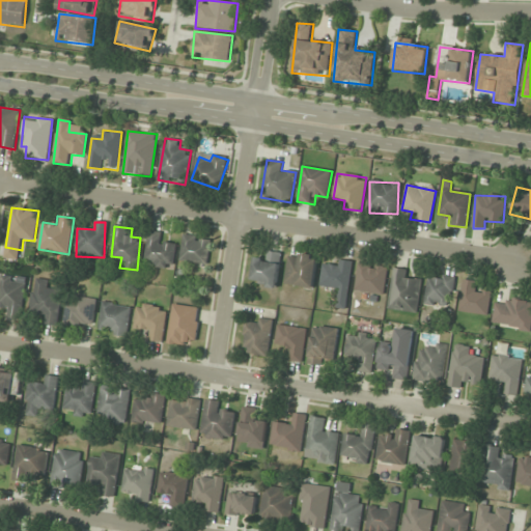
[(144,264),(172,269),(176,245),(159,243),(160,233),(149,231),(144,264)]
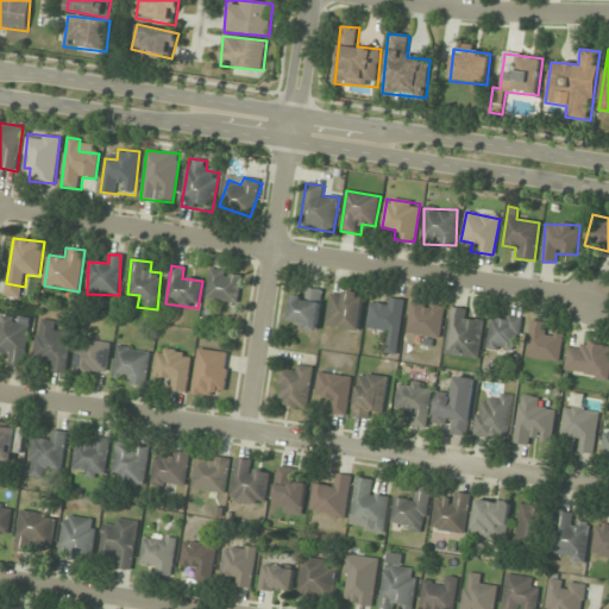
[(238,305),(242,274),(209,270),(206,301),(238,305)]
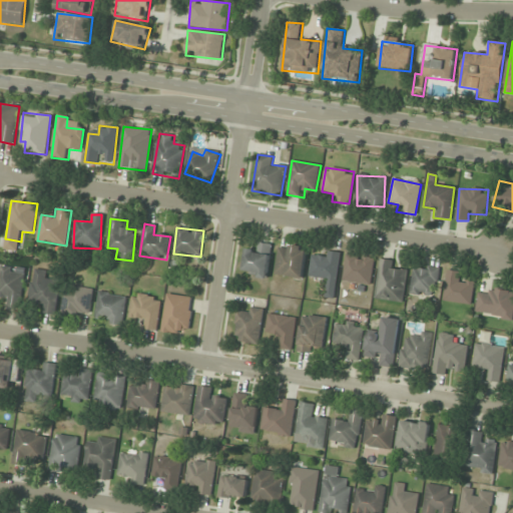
[(245,249),(243,275),(268,278),(271,244),(259,242),(258,250),(245,249)]
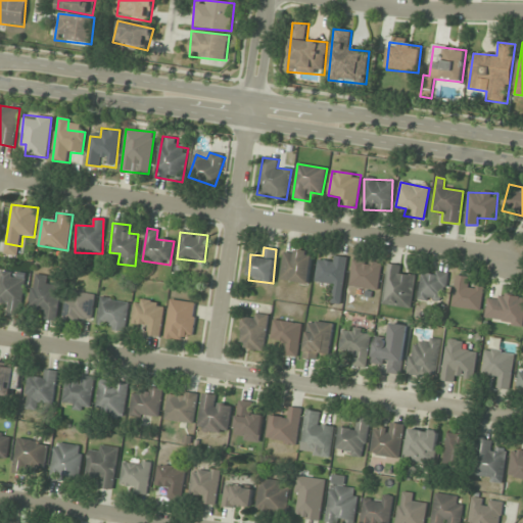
[(279,279),(307,285),(313,254),(285,248),(279,279)]
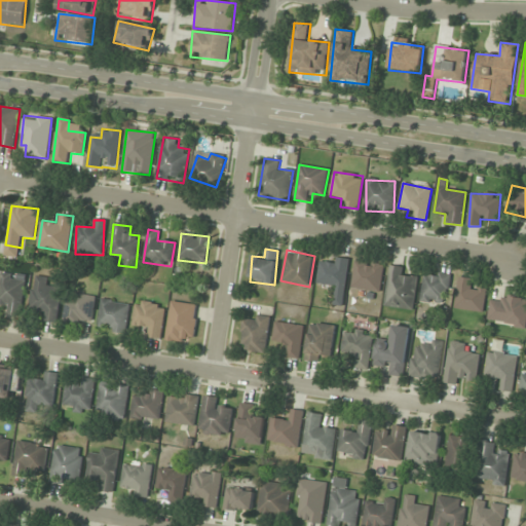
[(333,305),(343,306),(348,260),(321,256),(317,284),(336,286),(333,305)]
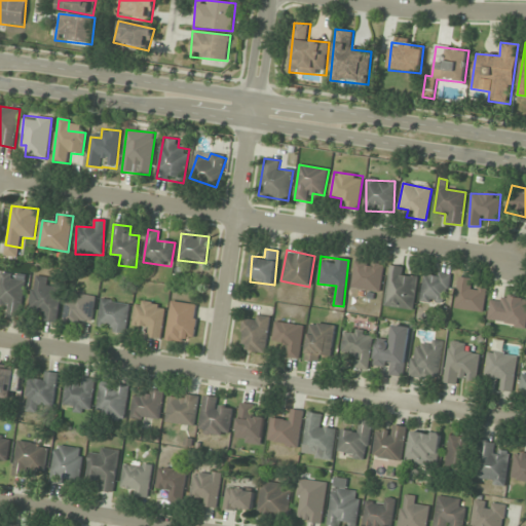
[(382,264),(354,262),(352,289),(380,291),(382,264)]
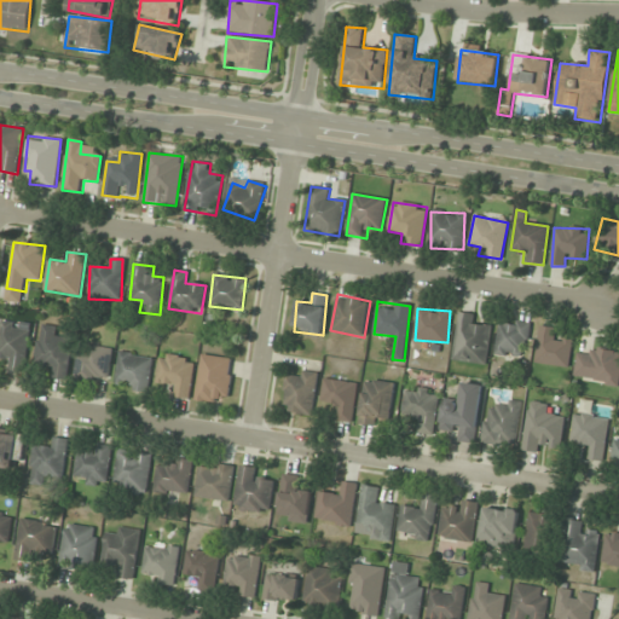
[(451,360),(485,365),(491,328),(476,327),(478,317),(458,313),(451,360)]
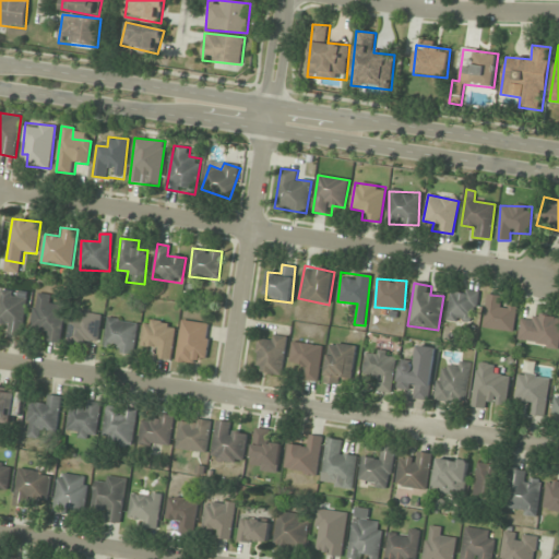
[(478,293),(451,288),(445,321),(474,325),(478,293)]
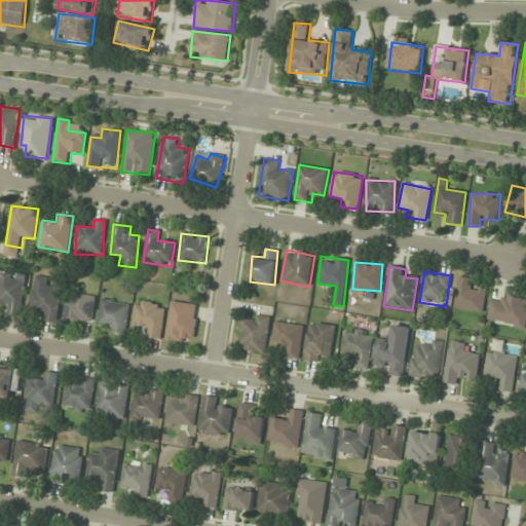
[(0,286),(0,304),(7,305),(6,315),(21,316),(26,278),(1,275),(0,286)]
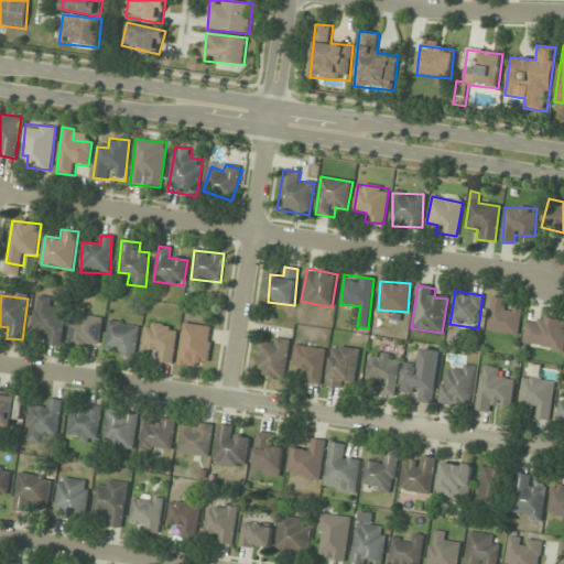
[(61,347),(66,310),(53,307),(54,299),(38,295),(31,332),(51,335),(49,345),(61,347)]
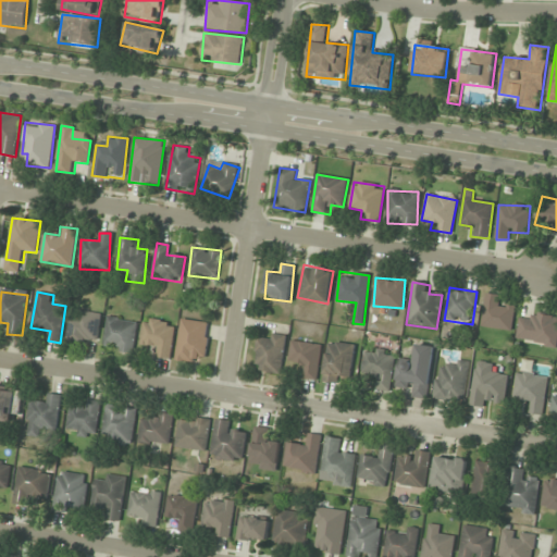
[(504,296),(485,294),(482,327),(512,331),(515,308),(503,307),(504,296)]
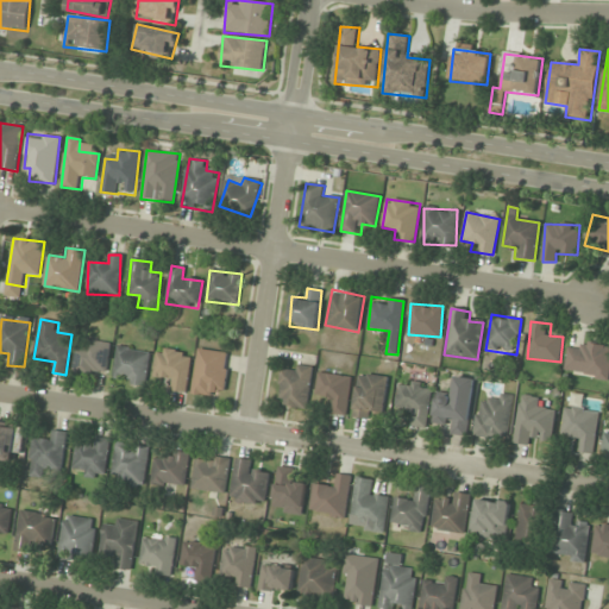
[(75,374),(107,374),(107,341),(75,341),(75,374)]
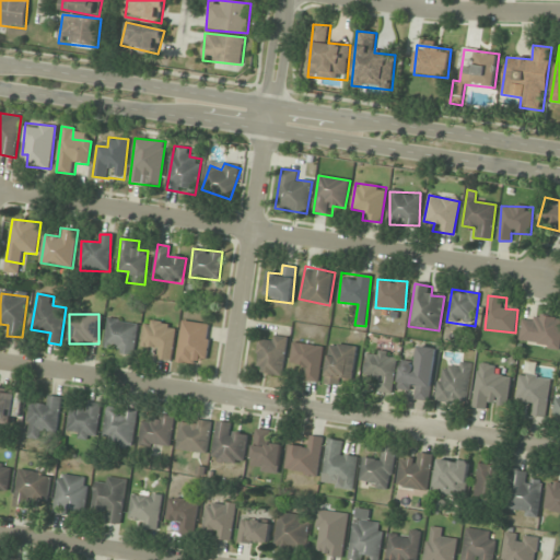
[(559,350),(559,345),(559,317),(534,314),(533,323),(522,321),(518,343),(559,350)]
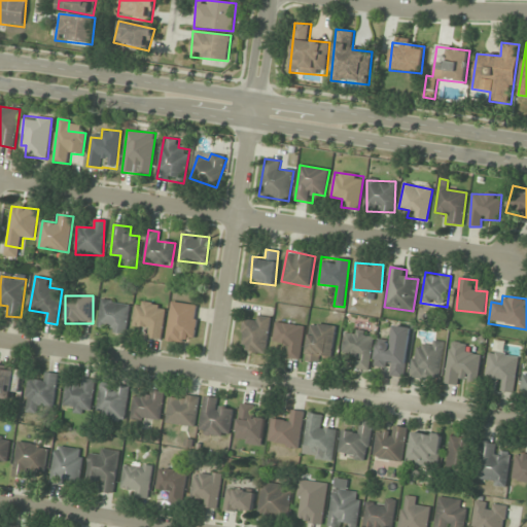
[(166,306),(137,301),(132,325),(146,327),(144,337),(160,340),(166,306)]
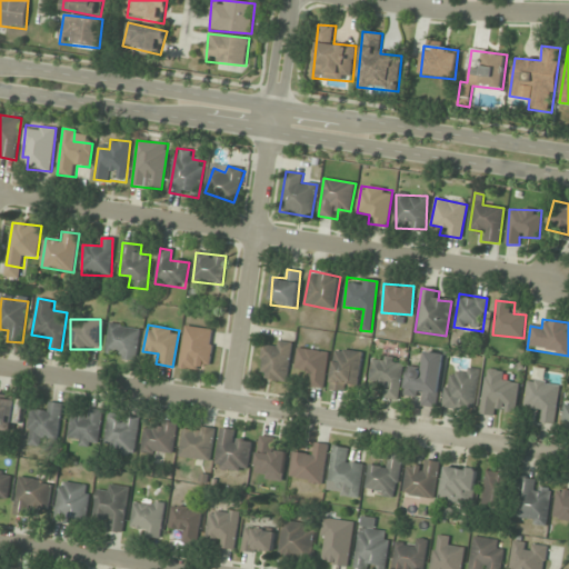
[(139,328),(109,326),(107,357),(137,359),(139,328)]
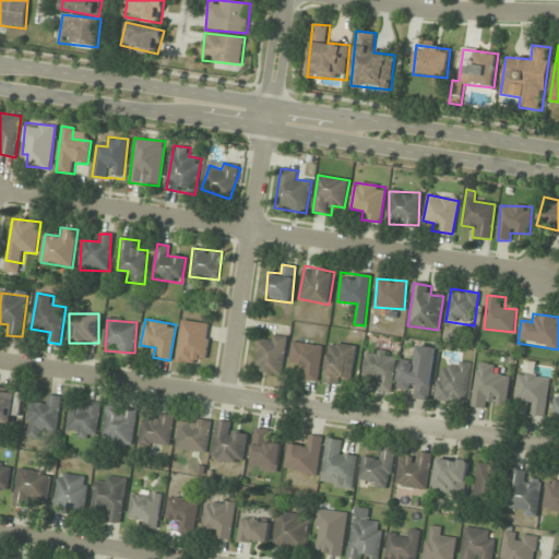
[(176,361),(204,366),(210,324),(181,320),(176,361)]
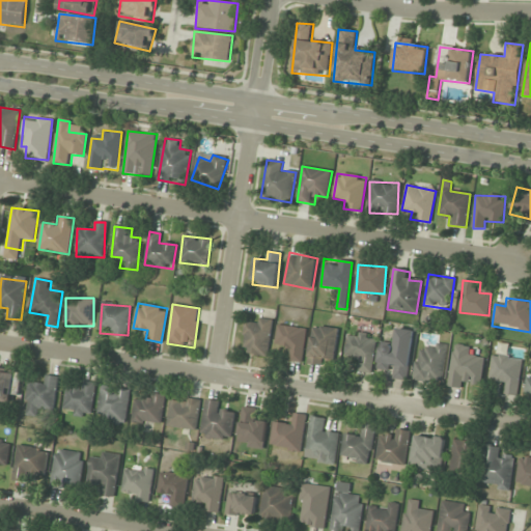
[(272,322),(246,317),(241,353),(268,357),(272,322)]
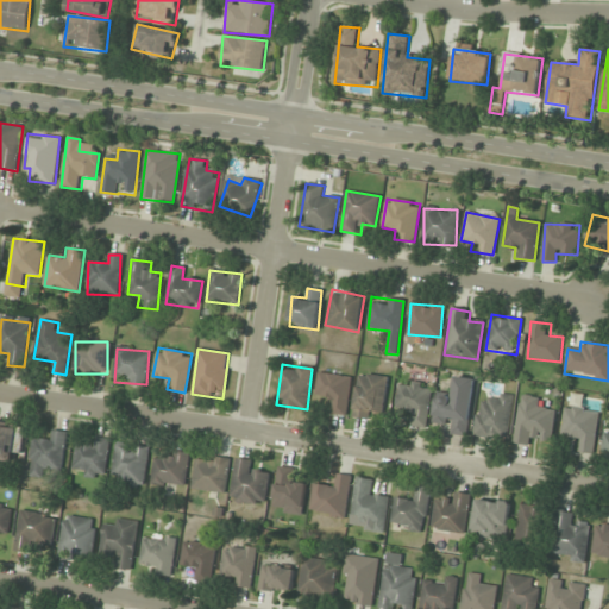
[(351,377),(319,372),(315,397),(334,400),(332,414),(345,416),(351,377)]
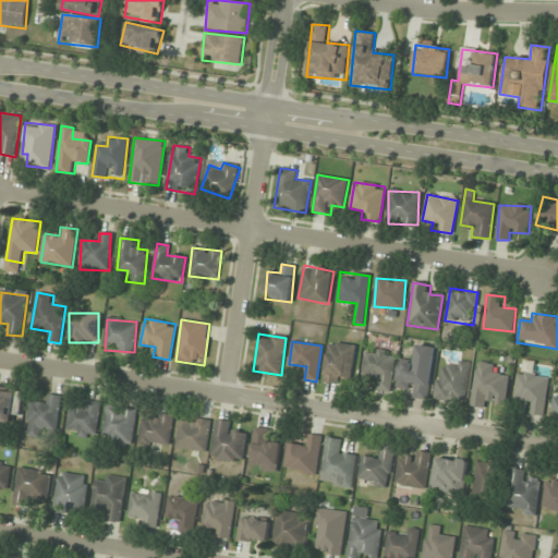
[(324,383),(338,385),(339,377),(351,378),(355,346),(329,342),(324,383)]
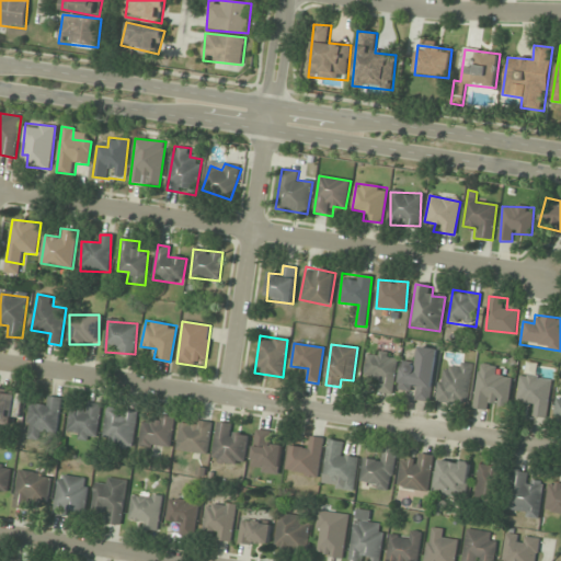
[(364,378),(380,380),(378,392),(392,395),(398,357),(367,353),(364,378)]
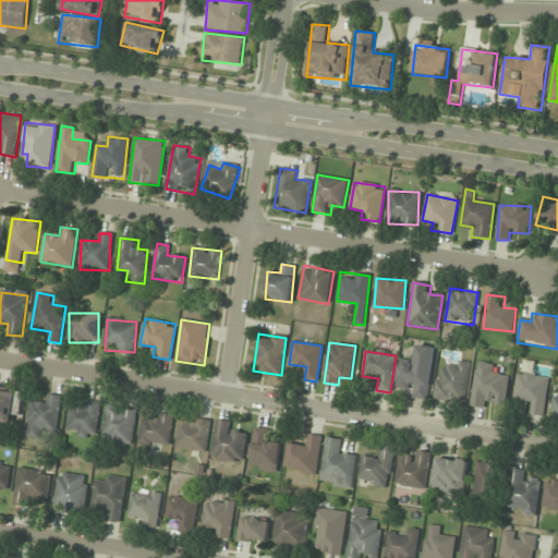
[(431,356),(404,353),(401,385),(412,386),(411,397),(425,399),(431,356)]
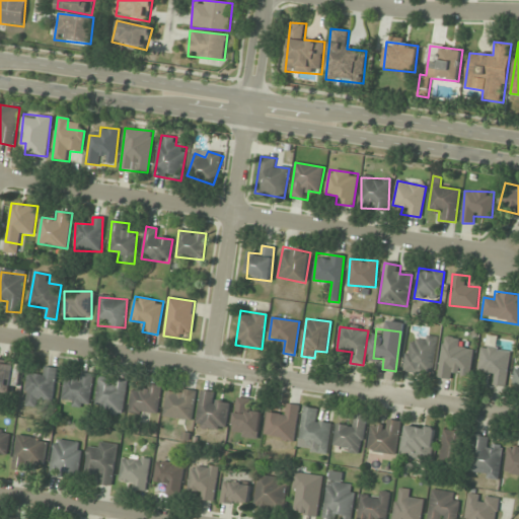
[(408,343),(403,372),(433,375),(437,337),(418,335),(417,344),(408,343)]
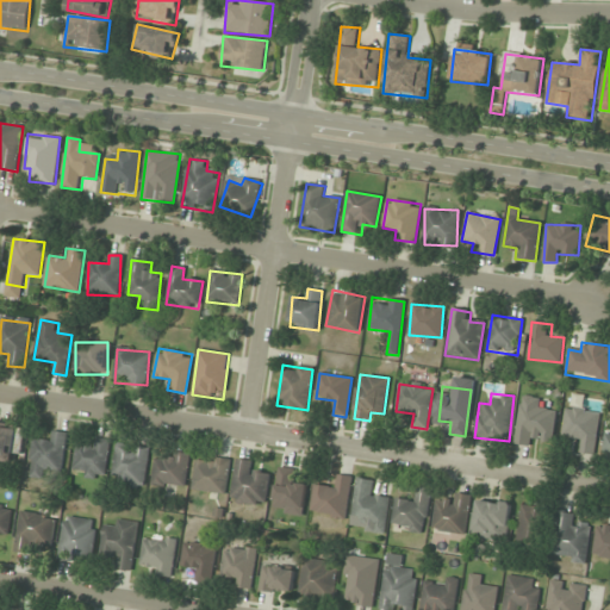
[(558,412),(542,410),(545,399),(522,396),(514,443),(533,447),(534,439),(553,442),(558,412)]
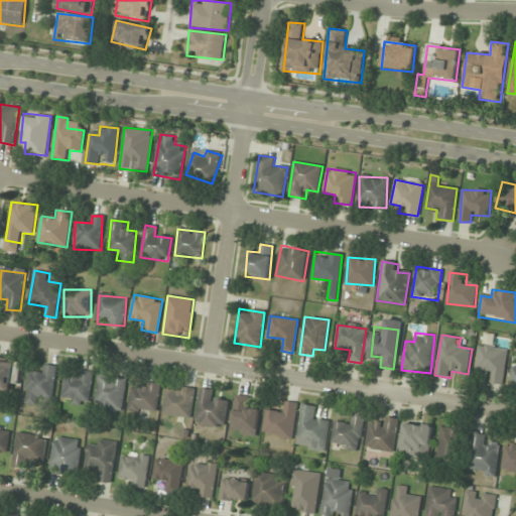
[(503,385),(507,350),(489,347),(490,336),(485,335),(484,346),(479,345),(476,370),(491,372),(489,383),(503,385)]
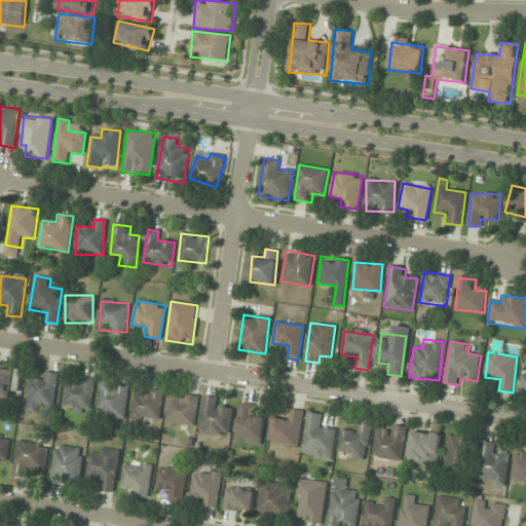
[(0,400),(10,402),(12,387),(16,387),(19,368),(0,365),(0,400)]
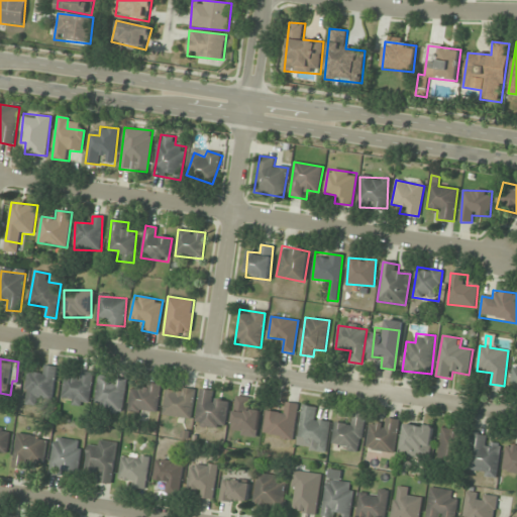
[(27,373),(23,404),(41,407),(42,399),(52,400),(57,368),(40,366),(39,374),(27,373)]
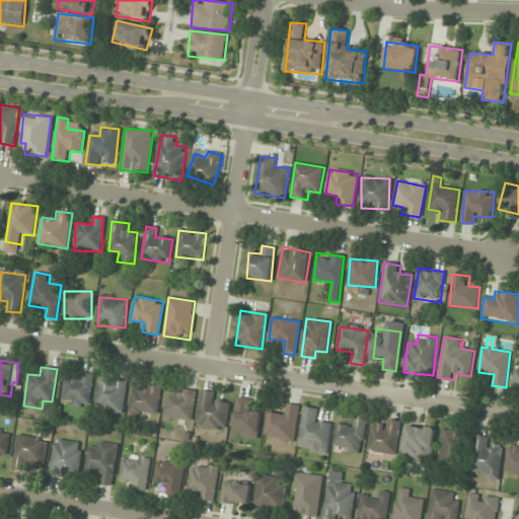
[(91,373),(77,373),(77,380),(63,380),(63,405),(91,405),(91,373)]
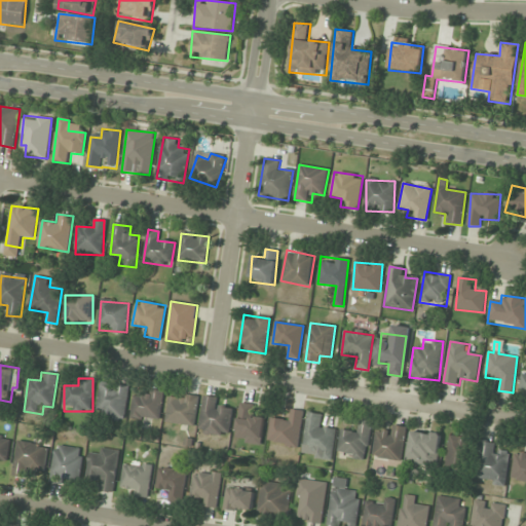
[(124,421),(128,387),(101,384),(96,417),(124,421)]
